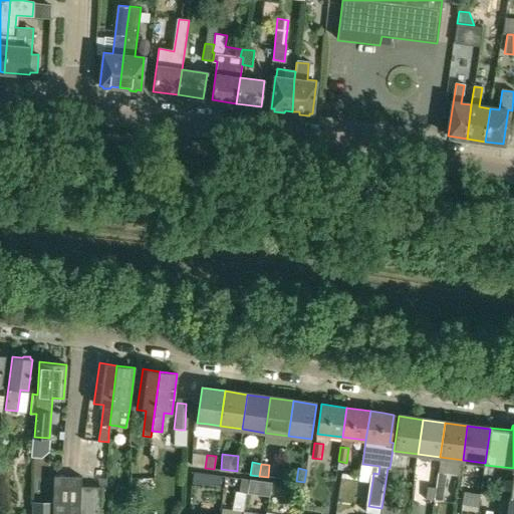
[(442,502),(446,474),(438,473),(436,488),(434,501),(442,502)]
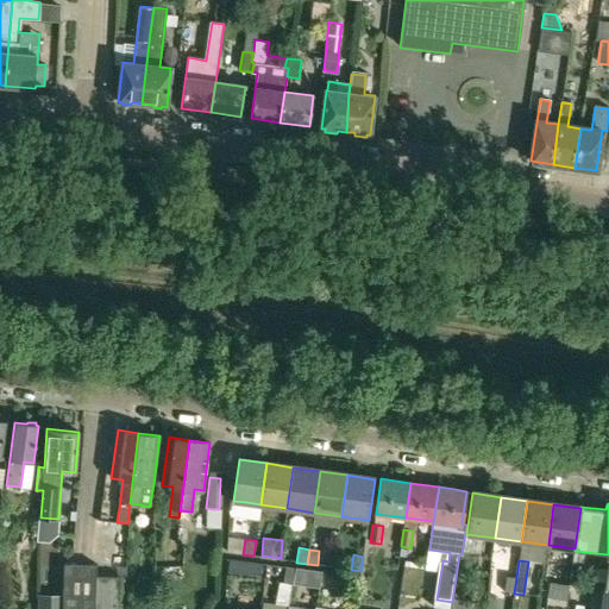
[(240,575),(259,577),(261,565),(243,563),(240,575)]
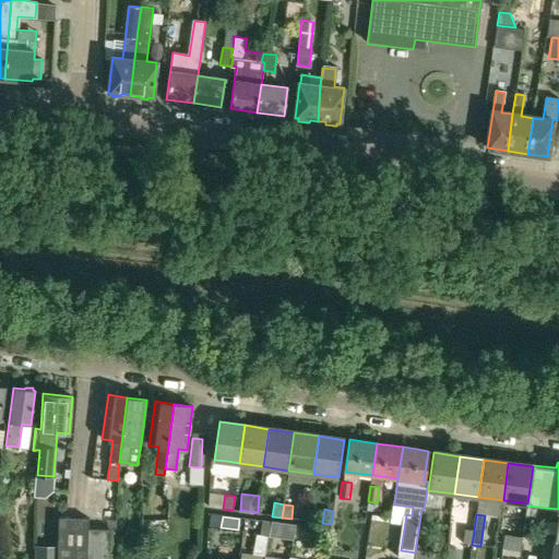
[(86,558),(87,558),(88,528),(88,519),(59,518),(58,550),(57,558),(86,558)]
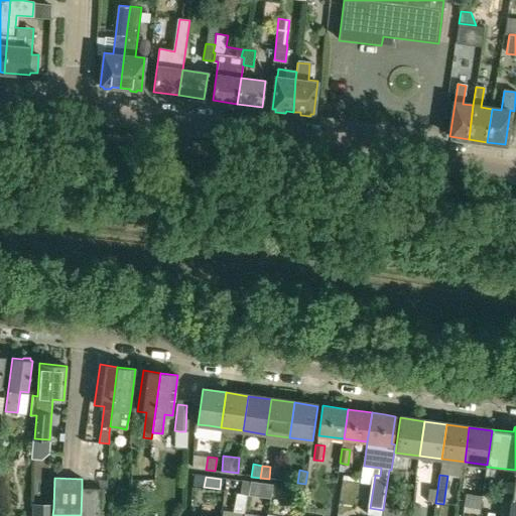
[(247,495),(250,483),(240,481),(239,494),(247,495)]
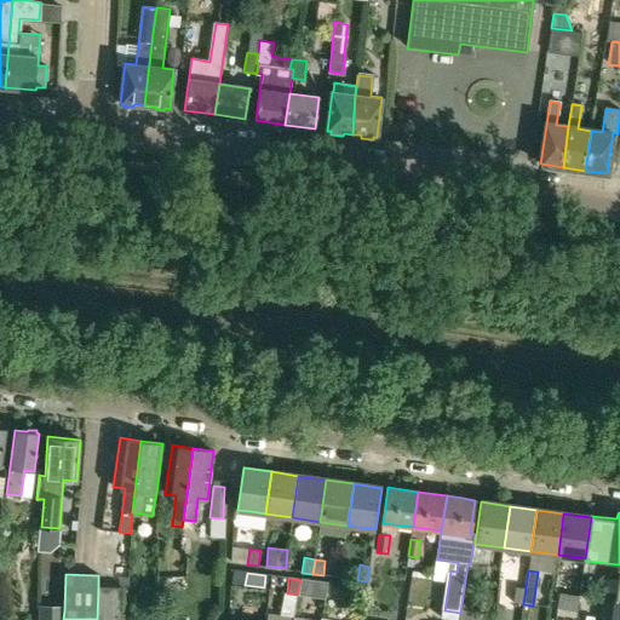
[(300,580),(297,595),(313,597),(315,581),(300,580)]
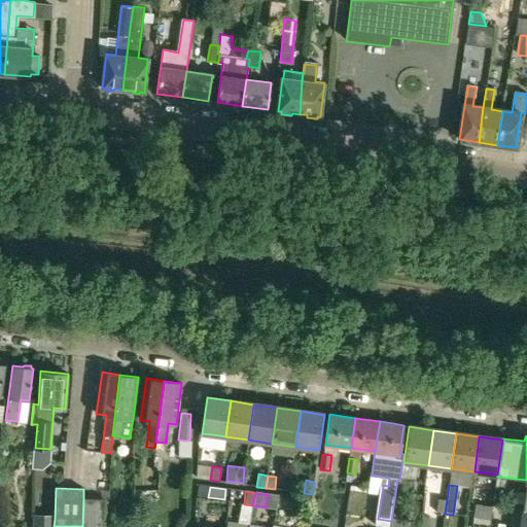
[(104,499),(83,498),(82,526),(93,526),(93,524),(103,524),(104,499)]
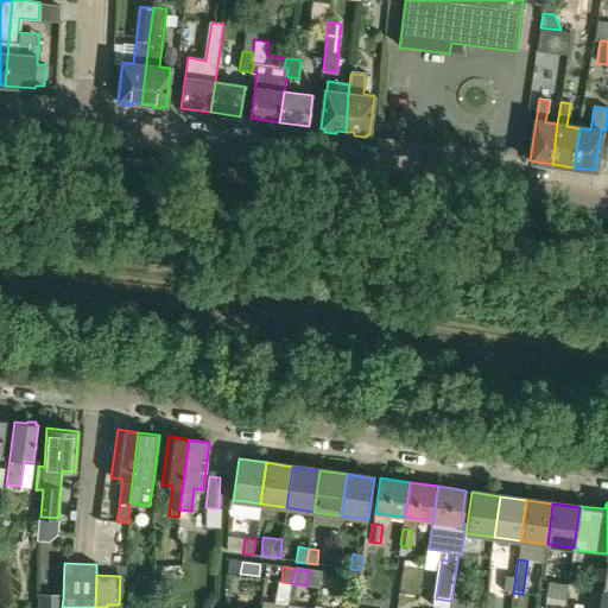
[(504,591),(513,593),(515,577),(506,576),(504,591)]
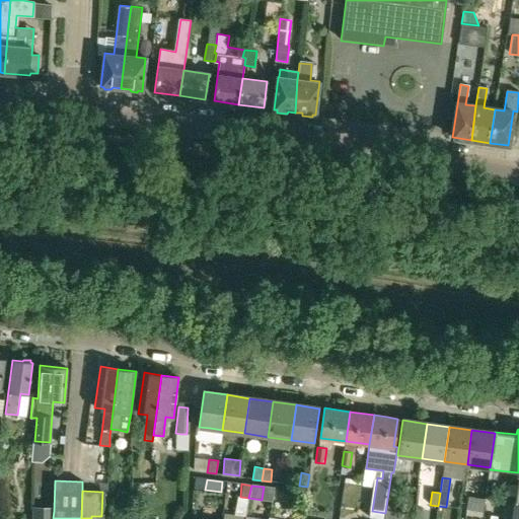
[(236,497),(233,515),(241,517),(243,517),(246,499),(236,497)]
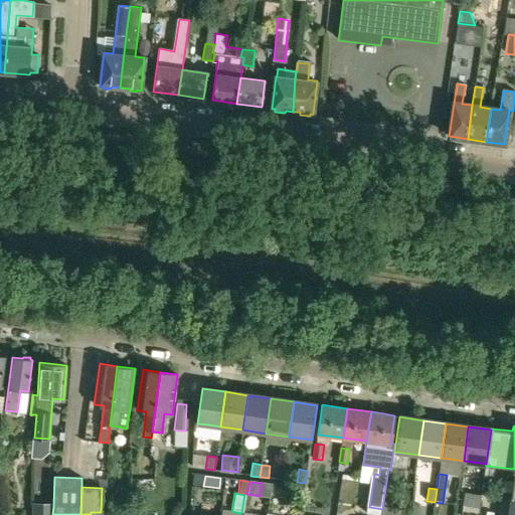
[(472,507),(473,494),(465,493),(463,506),(472,507)]
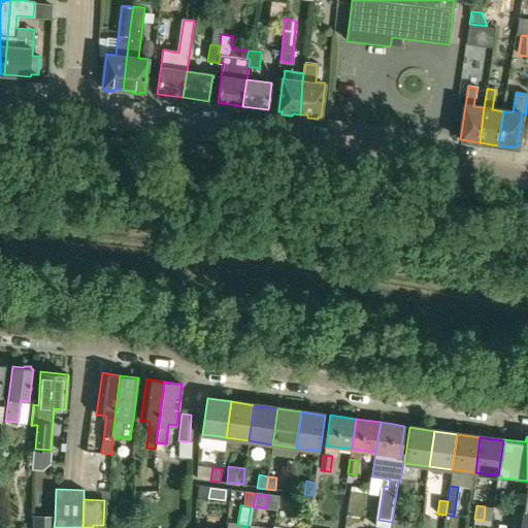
[(494,507),(485,506),(484,520),(492,521),(494,507)]
